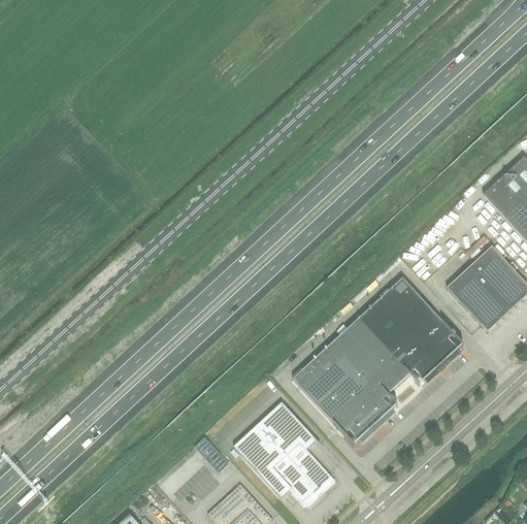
[(526,160),(523,156),(482,193),(526,242),(526,160)]
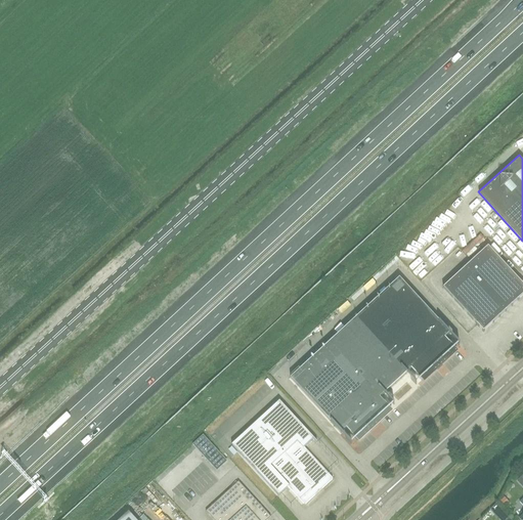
[(488,224),(495,232),(506,224),(497,215),(488,224)]
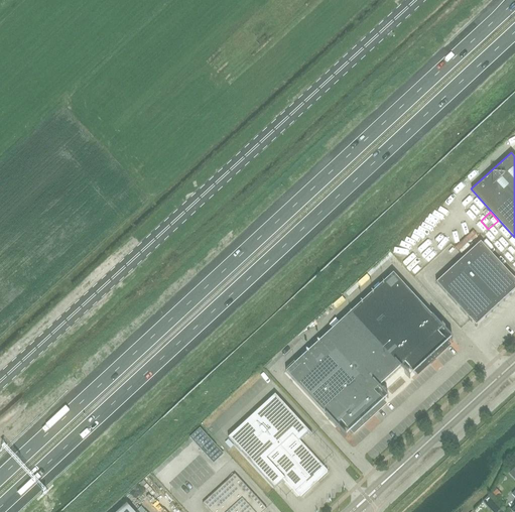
[(472,318),(476,324),(486,313),(488,311),(491,309),(492,308),(492,307),(497,303),(497,304),(498,302),(503,298),(505,297),(504,296),(509,292),(511,291),(514,287),(514,277),(481,240),(435,280),(472,318)]
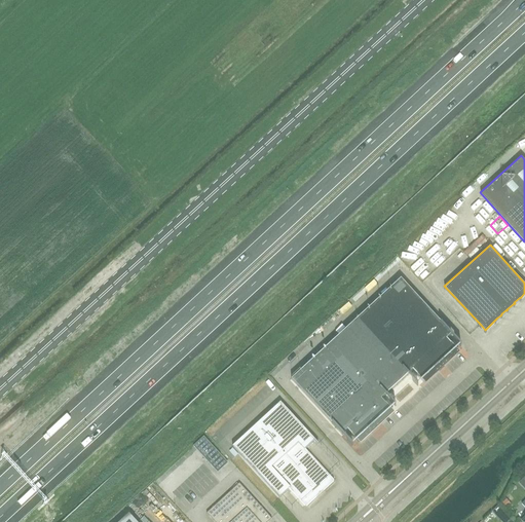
[(408,371),(407,372),(416,382),(421,377),(422,378),(456,346),(455,346),(460,341),(401,276),(357,315),(408,371)]
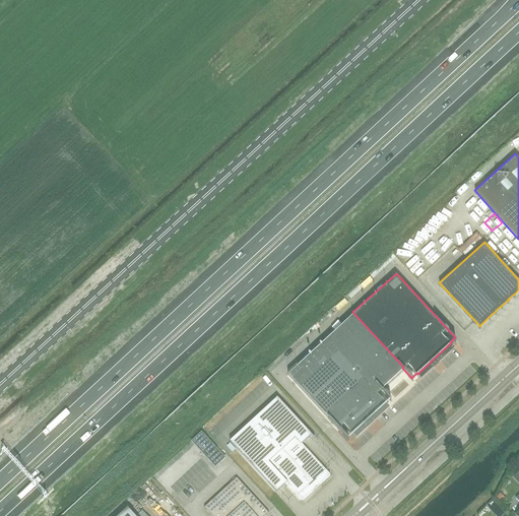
[(403,367),(352,312),(287,372),(347,437),(352,433),(387,402),(386,401),(391,397),(381,387),(402,368),(403,367)]
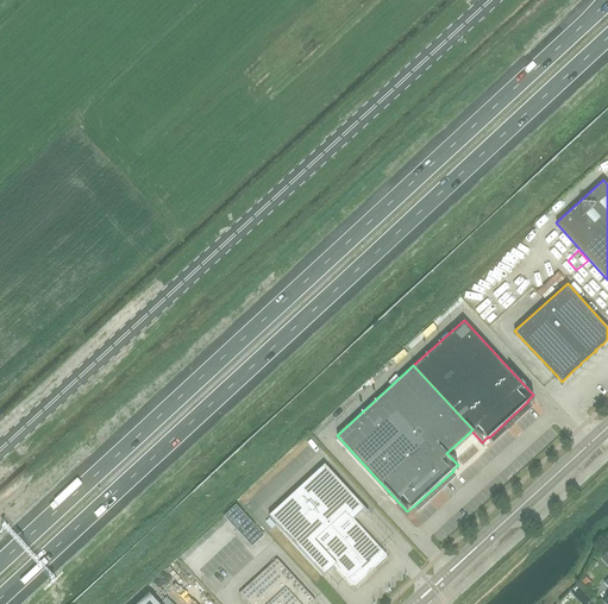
[(368,510),(368,509),(324,461),(269,513),(324,572),(334,561),(353,582),(386,552),(352,516),(364,505),(368,510)]
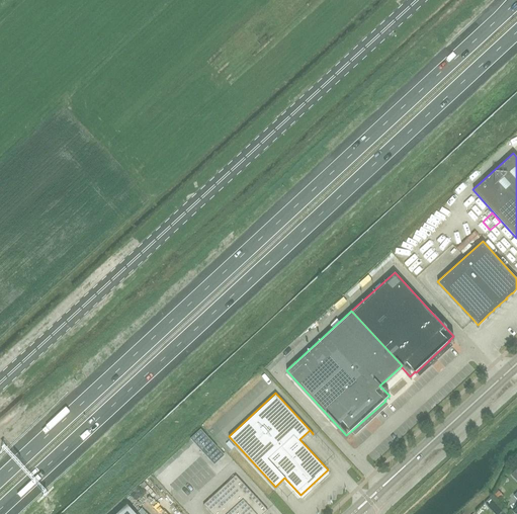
[(195,430),(189,436),(213,461),(220,455),(195,430)]
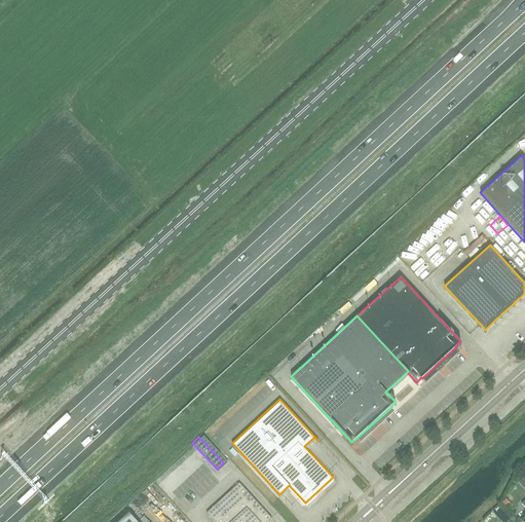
[(262,521),(271,515),(238,480),(205,510),(217,521),(262,521)]
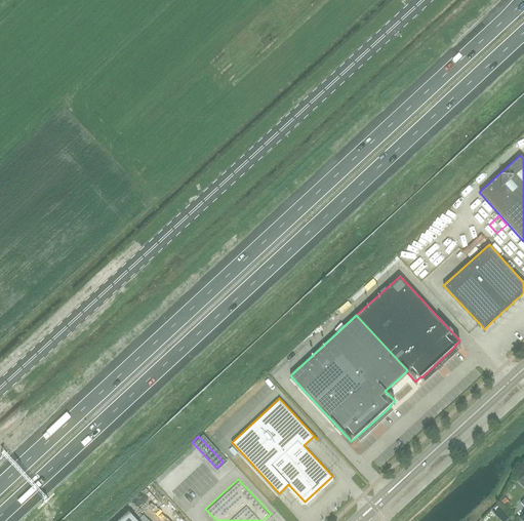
[(504,494),(498,501),(502,505),(509,499),(504,494)]
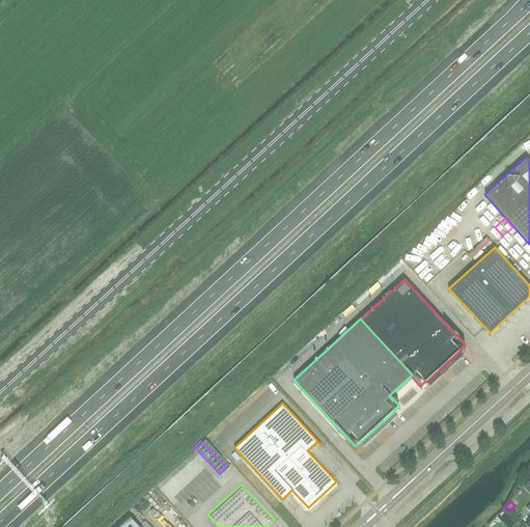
[(139,526),(128,514),(112,526),(139,526)]
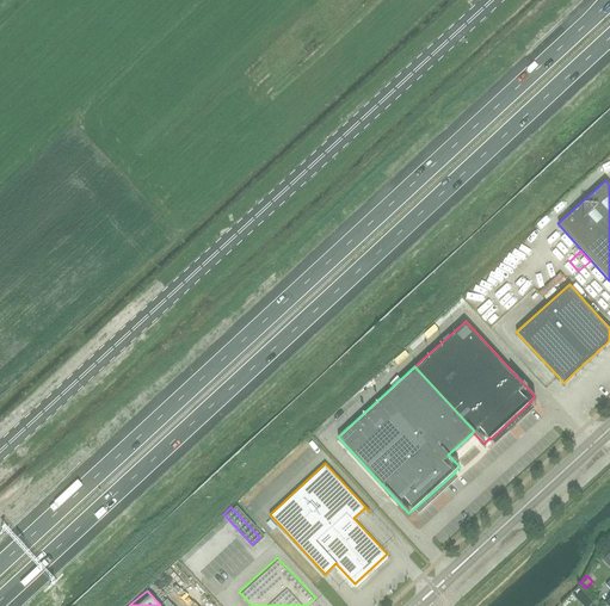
[(587,594),(583,598),(587,604),(592,599),(587,594)]
